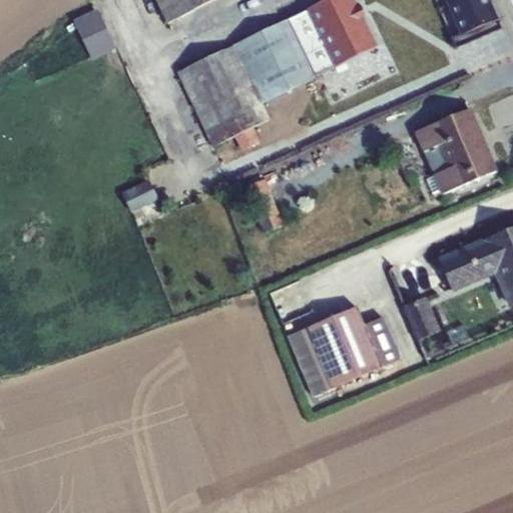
[(155,0),(167,23),(214,0),(155,0)]
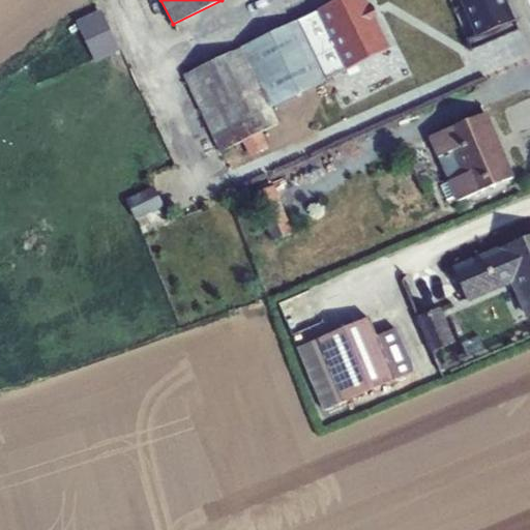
[(365,0),(340,0),(184,75),(221,152),(280,123),(271,107),(302,92),(311,88),(390,50),(365,0)]
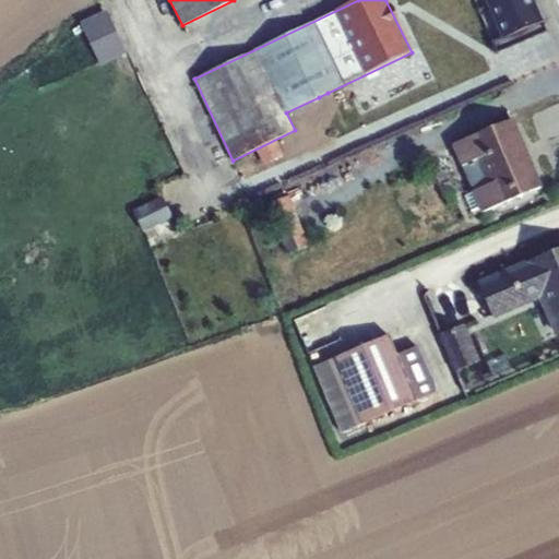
[(501,0),(507,12),(494,19),(503,40),(535,26),(525,4),(534,0),(501,0)]
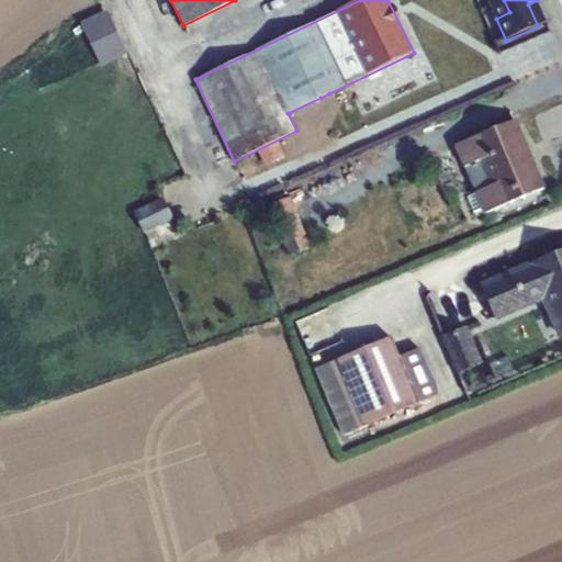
[(108,10),(82,23),(102,63),(128,49),(108,10)]
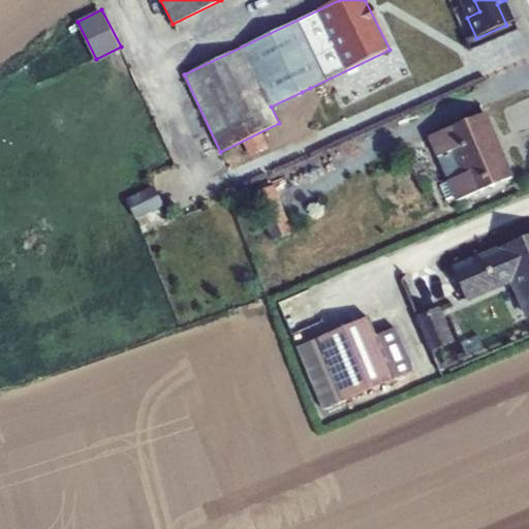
[(310,88),(302,92),(316,123),(324,119),(310,88)]
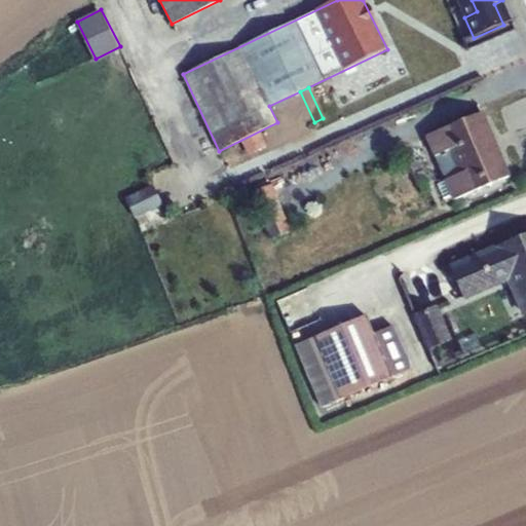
[(483,111),(425,136),(435,155),(450,149),(459,173),(445,180),(445,181),(451,196),(453,200),(511,176),(483,111)]
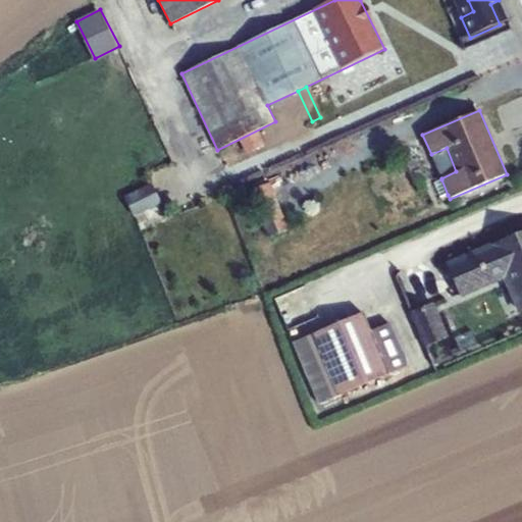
[(447,148),(431,154),(441,178),(456,171),(447,148)]
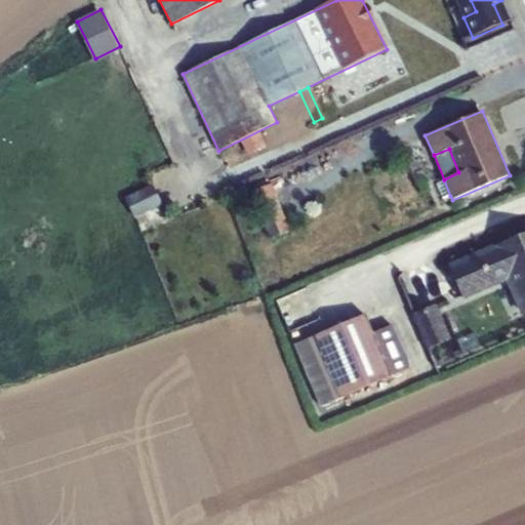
[(450,196),(444,180),(437,183),(443,198),(450,196)]
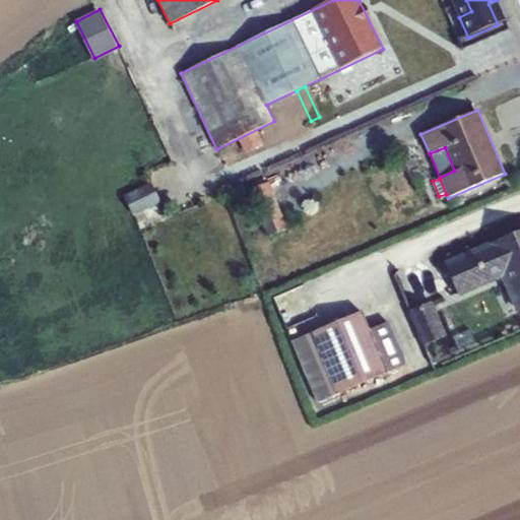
[(270,182),(249,190),(259,217),(260,216),(280,208),(270,182)]
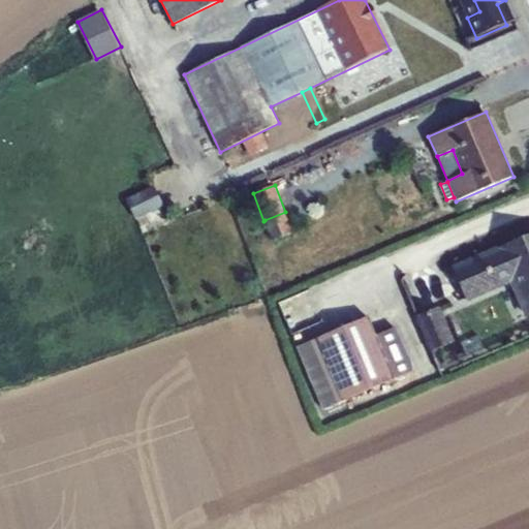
[(153,186),(127,198),(137,220),(164,207),(153,186)]
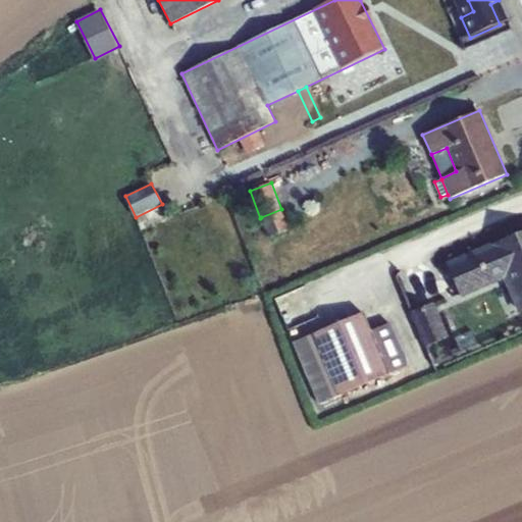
[(281,209),(261,217),(268,236),(289,227),(281,209)]
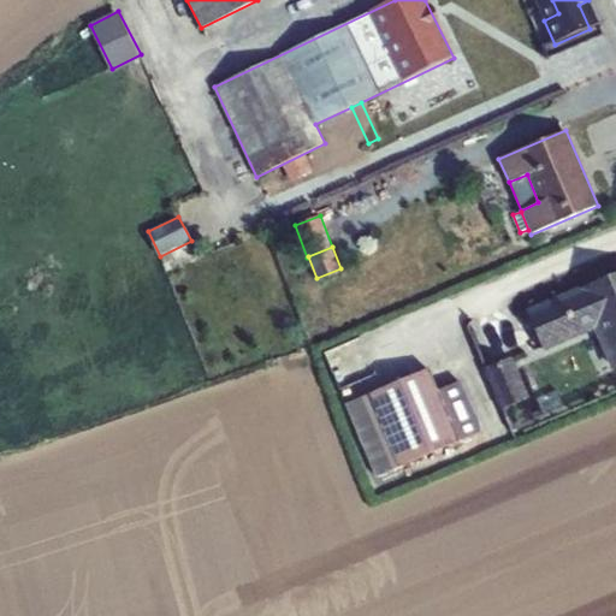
[(615,272),(527,309),(546,350),(596,330),(612,371),(615,369),(615,272)]
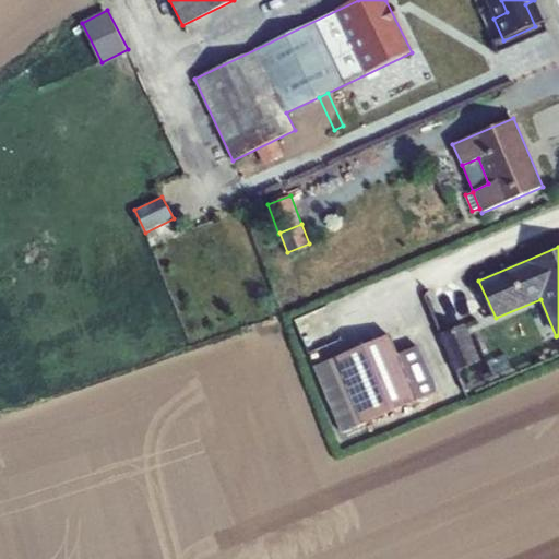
[(464,323),(439,335),(456,372),(482,361),(464,323)]
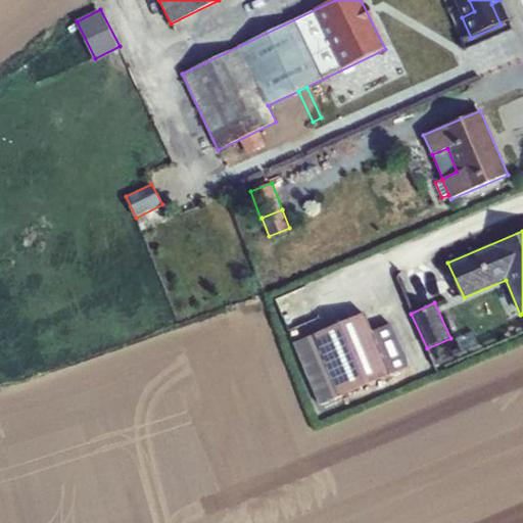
[(319,405),(409,366),(390,323),(372,332),(364,313),(292,343),(319,405)]
